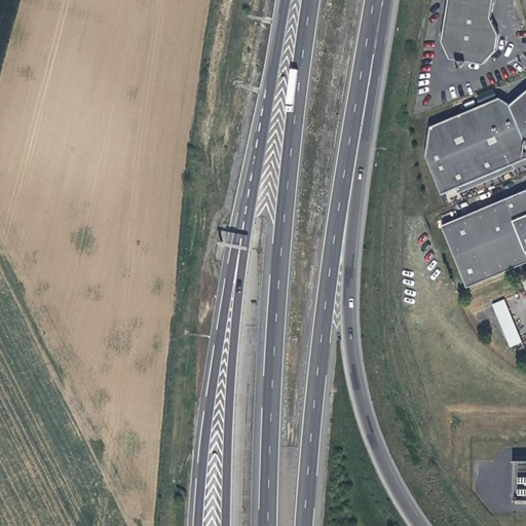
[(483,66),(496,51),(498,36),(490,20),(492,0),(448,0),(442,44),(450,61),(483,66)]
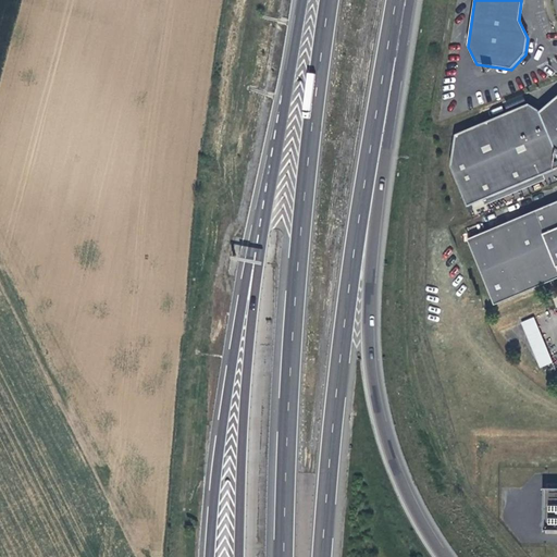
[(456,135),(452,165),(469,207),(472,206),(556,168),(556,96),(541,110),(530,103),(456,135)]
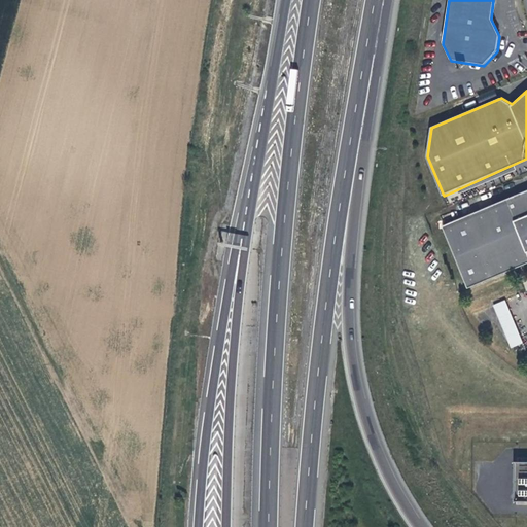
[(526,189),(445,225),(470,287),(526,262),(526,189)]
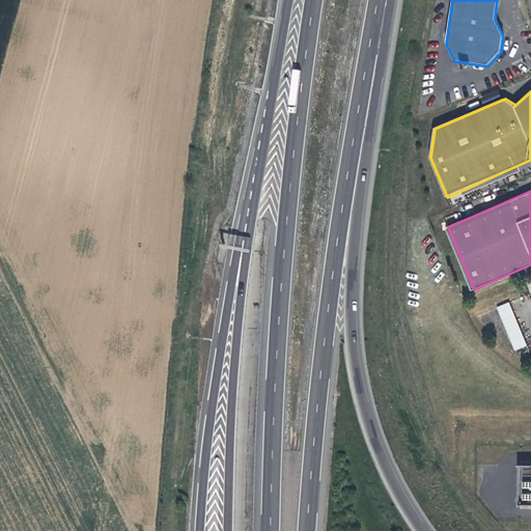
[(513,352),(527,346),(509,302),(496,307),(513,352)]
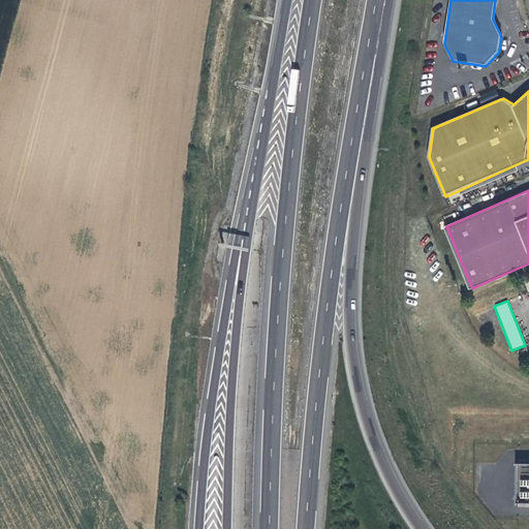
[(528,502),(528,463),(518,463),(518,502),(528,502)]
